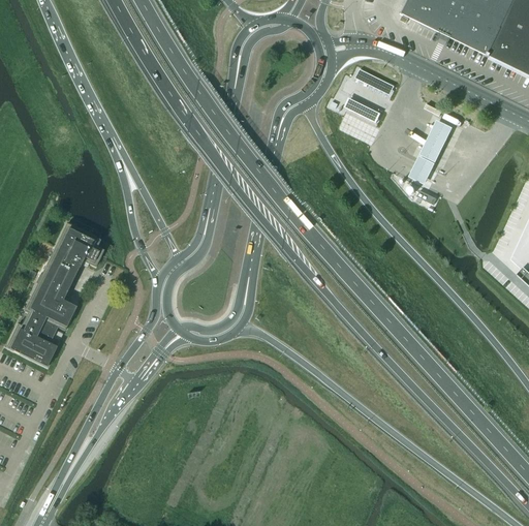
[(436,29),(454,37),(488,54),(528,74),(528,0),(408,0),(402,12),(436,29)]
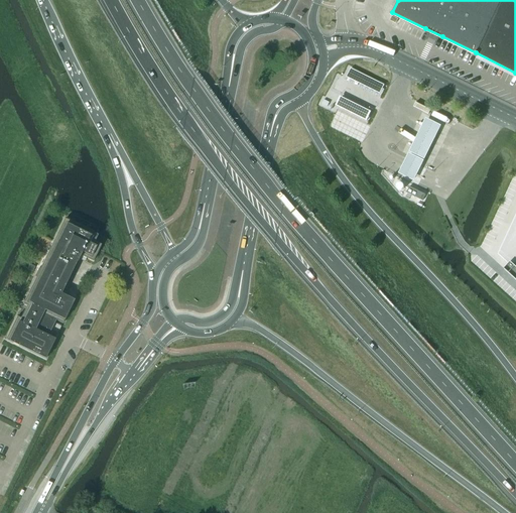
[(440,124),(424,117),(398,172),(414,179),(440,124)]
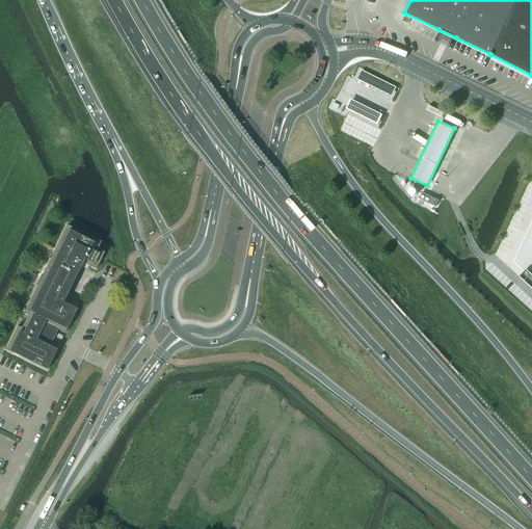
[(421,191),(418,197),(434,206),(437,200),(421,191)]
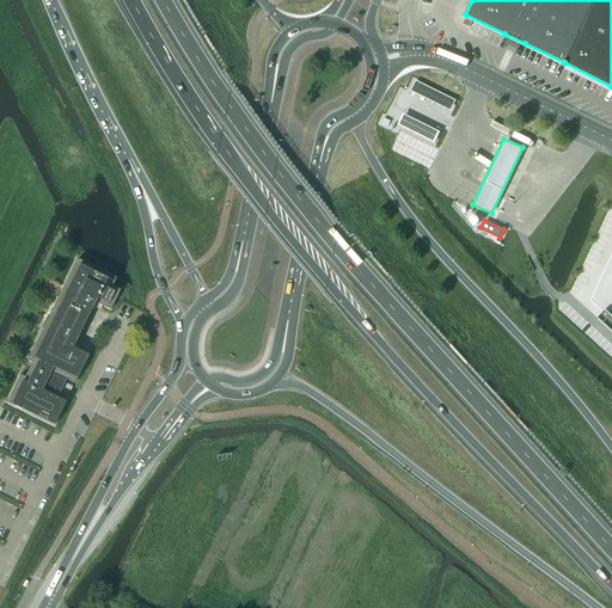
[(77,256),(41,329),(26,358),(31,361),(24,374),(19,372),(6,400),(54,424),(68,395),(59,391),(61,388),(66,391),(71,384),(65,380),(66,378),(74,381),(89,352),(73,345),(96,300),(110,307),(120,288),(112,284),(116,276),(112,274),(77,256)]
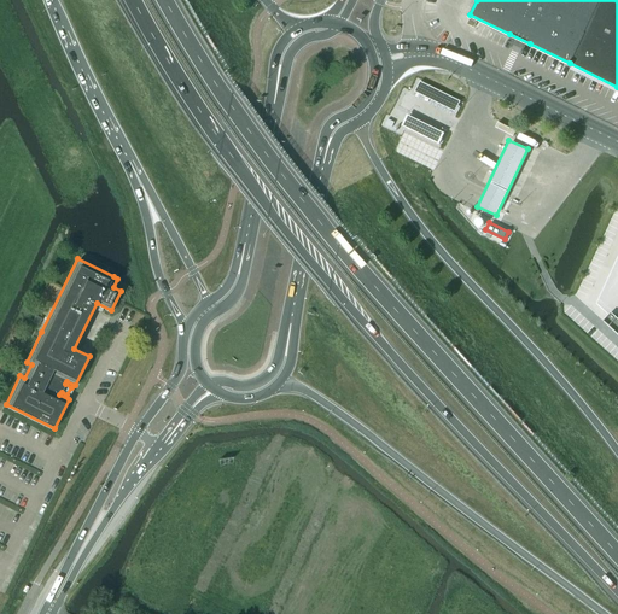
[(617,259),(599,300),(611,311),(604,319),(617,332),(617,259)]
